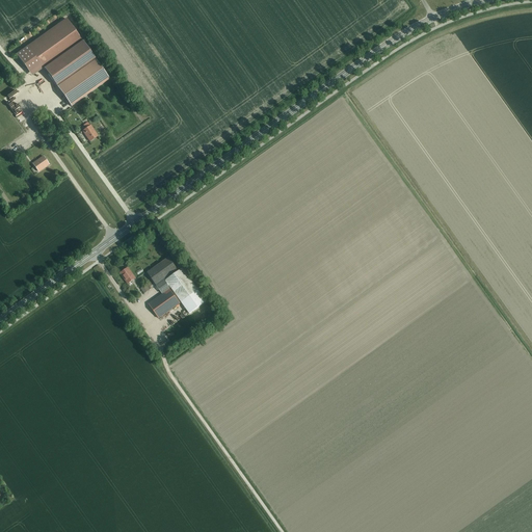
[(43,67),(81,40),(67,19),(28,47),(43,67)]
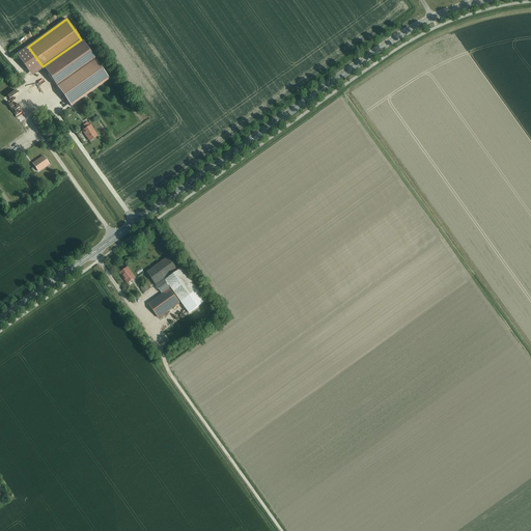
[(56,85),(94,58),(90,52),(92,51),(88,46),(86,47),(81,39),(43,66),(56,85)]
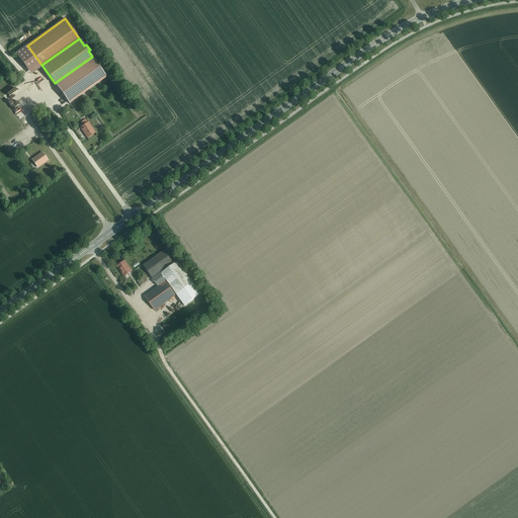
[(106,77),(92,57),(55,83),(69,103),(106,77)]
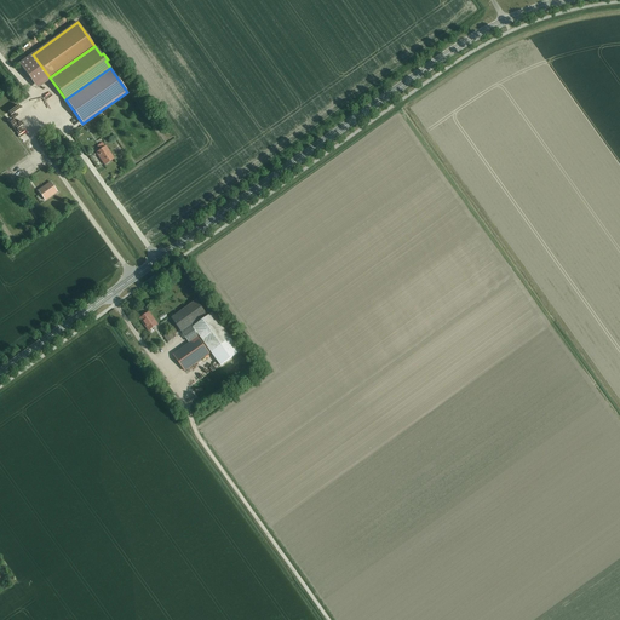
[(99,150),(97,153),(104,165),(114,159),(105,147),(104,148),(102,143),(97,147),(99,150)]
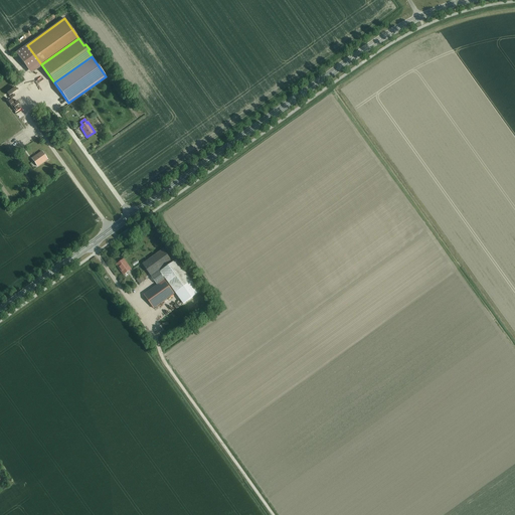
[(37,166),(47,159),(42,151),(32,159),(37,166)]
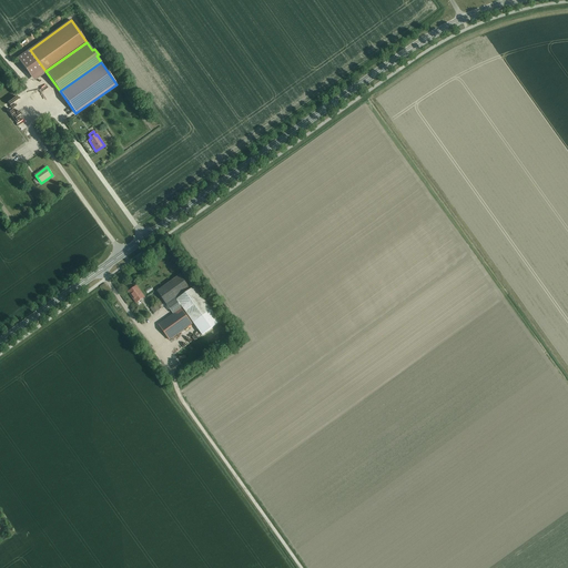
[(166,304),(176,297),(178,300),(181,296),(180,295),(190,288),(180,275),(158,291),(166,304)]
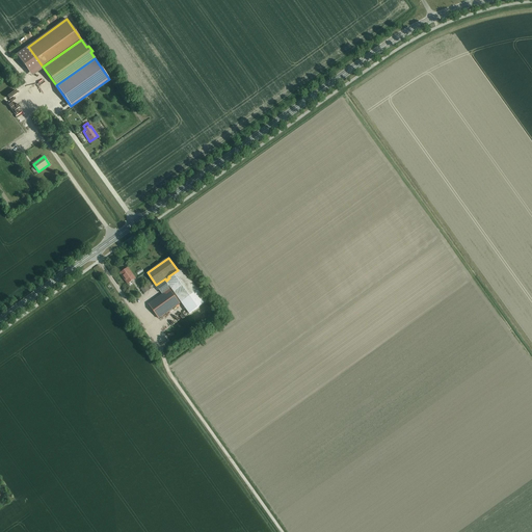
[(128,284),(135,278),(128,268),(121,273),(128,284)]
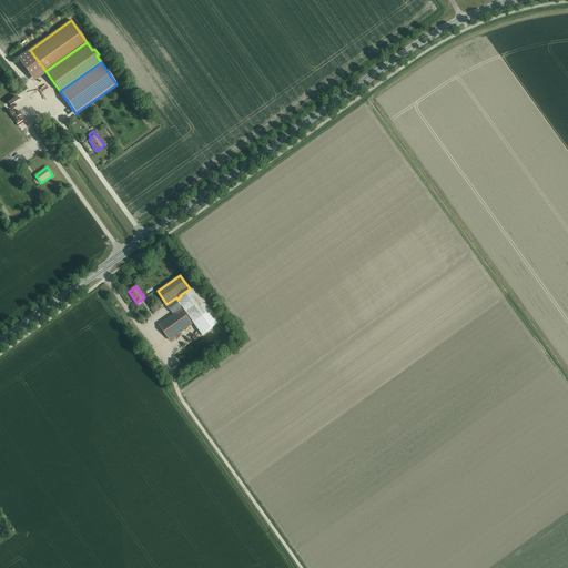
[(195,286),(181,296),(178,300),(176,300),(193,323),(212,310),(203,298),(205,296),(202,292),(200,294),(195,286)]
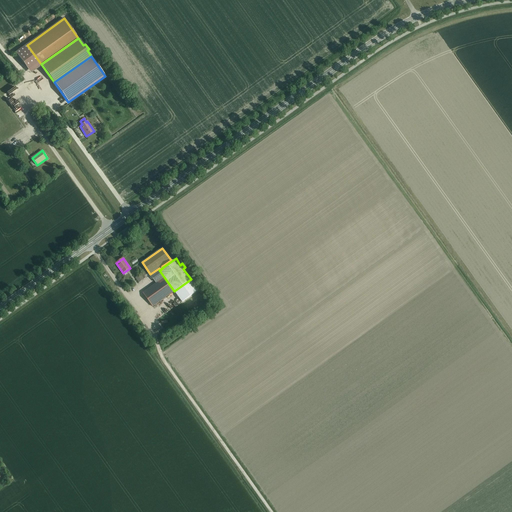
[(138,283),(144,279),(140,274),(135,278),(138,283)]
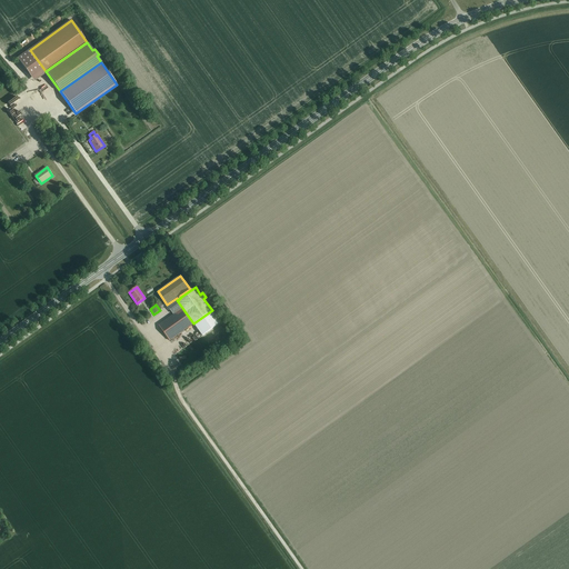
[(170,341),(192,325),(181,309),(159,326),(170,341)]
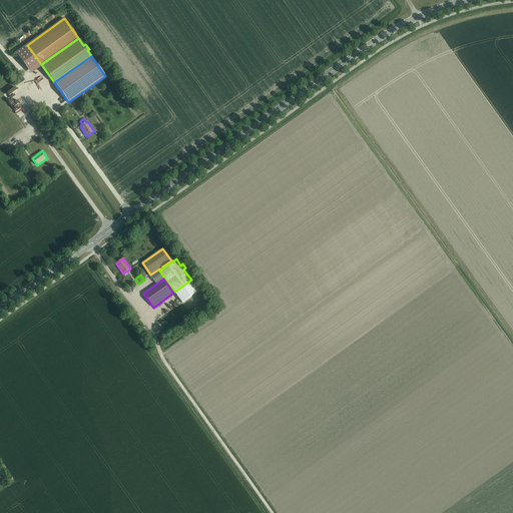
[(174,292),(182,303),(198,291),(191,280),(174,292)]
